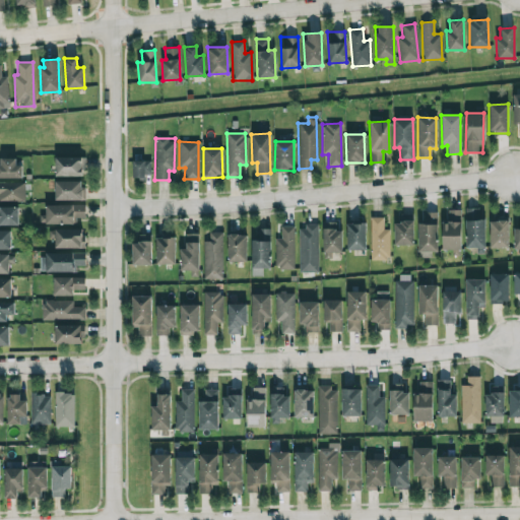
[(84,157),(55,156),(54,176),(84,176),(84,157)]
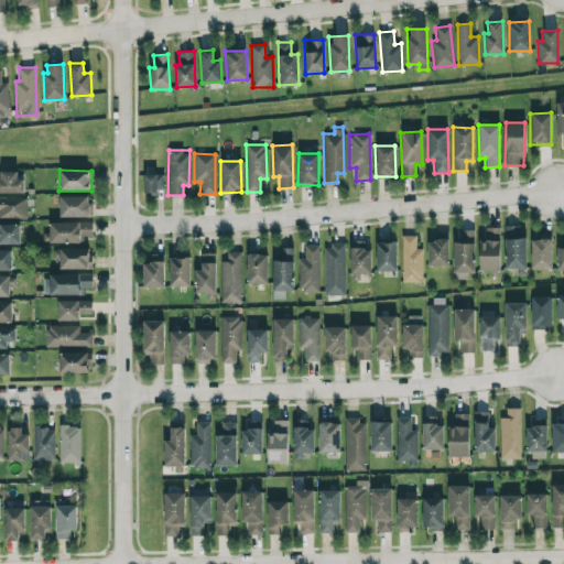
[(17,171),(0,171),(0,193),(24,193),(23,179),(17,179),(17,171)]
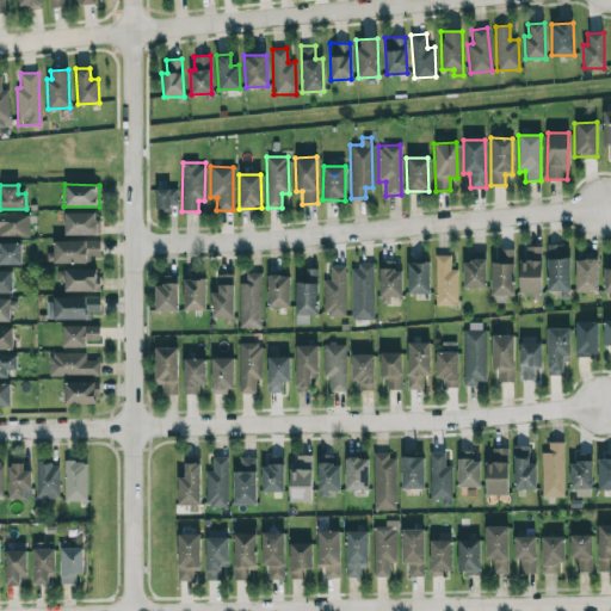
[(174,189),(155,189),(155,210),(174,210),(174,189)]
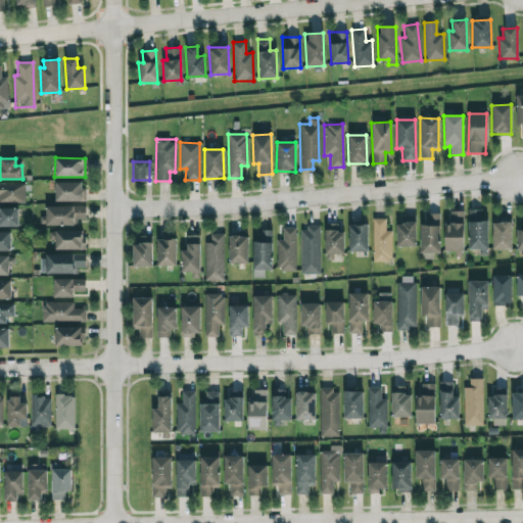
[(54,201),(84,200),(84,182),(54,182),(54,201)]
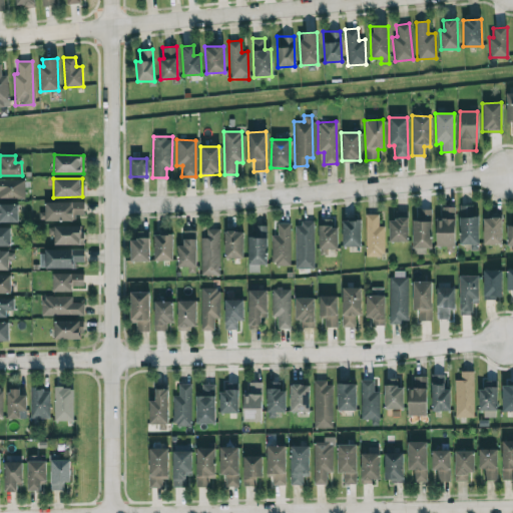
[(0,197),(24,197),(24,179),(0,179),(0,197)]
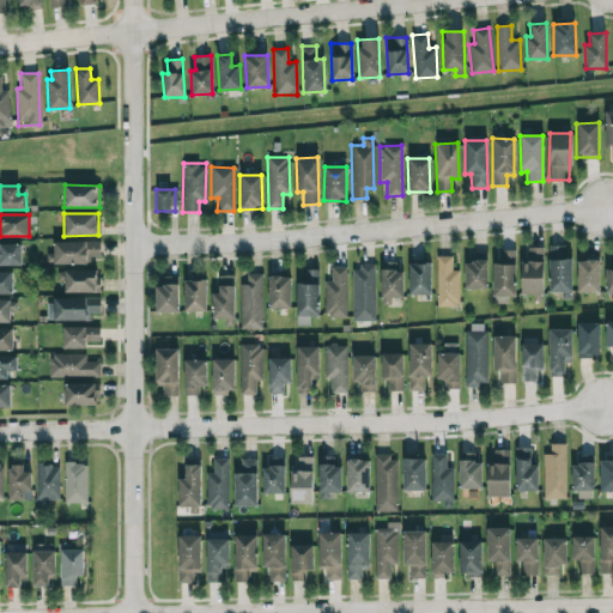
[(99,256),(99,241),(53,242),(53,263),(89,262),(87,256),(99,256)]
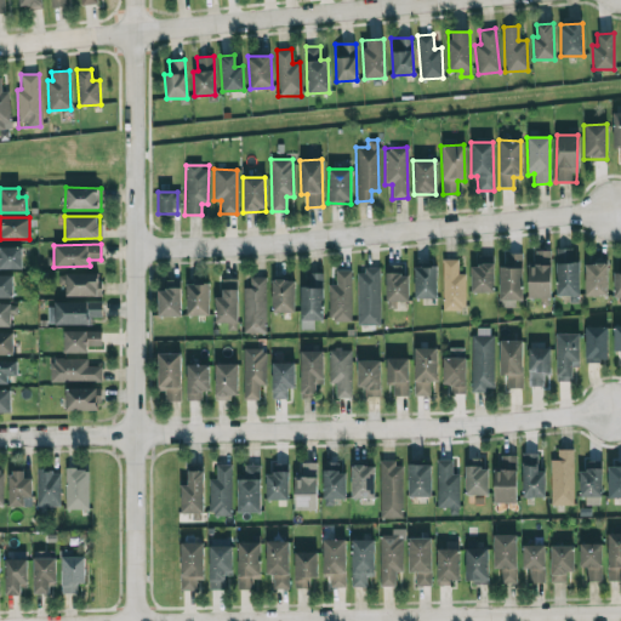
[(0,268),(21,268),(21,246),(0,246),(0,268)]
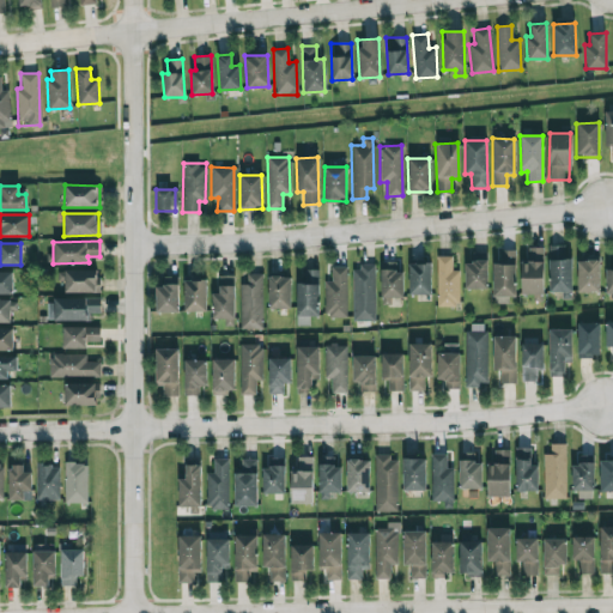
[(550,292),(571,291),(570,244),(550,246),(550,292)]
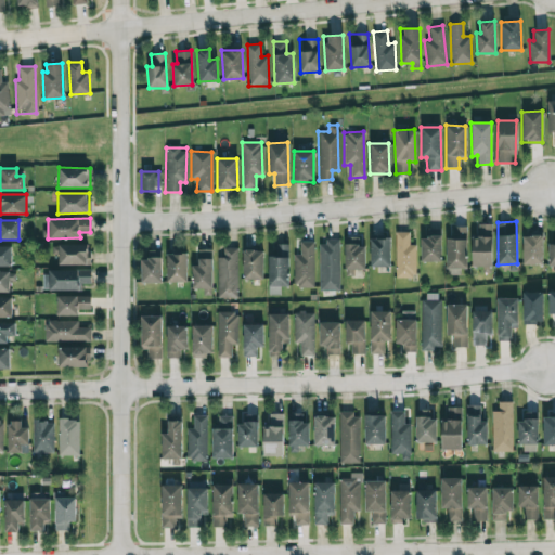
[(473,267),(492,266),(491,223),(477,223),(478,235),(472,236),(473,267)]
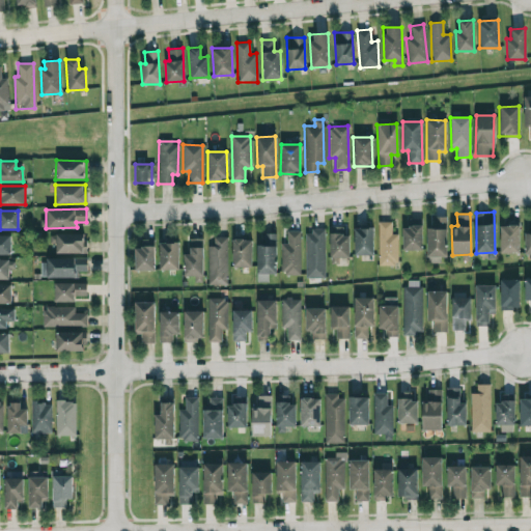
[(427,256),(446,257),(446,217),(428,217),(427,256)]
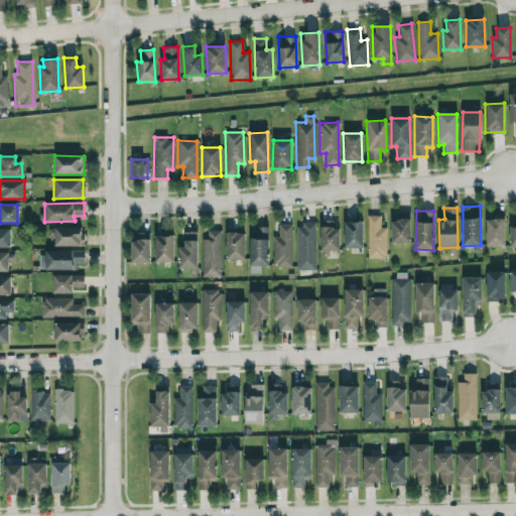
[(386,228),(380,228),(380,216),(367,216),(368,258),(386,258),(386,228)]
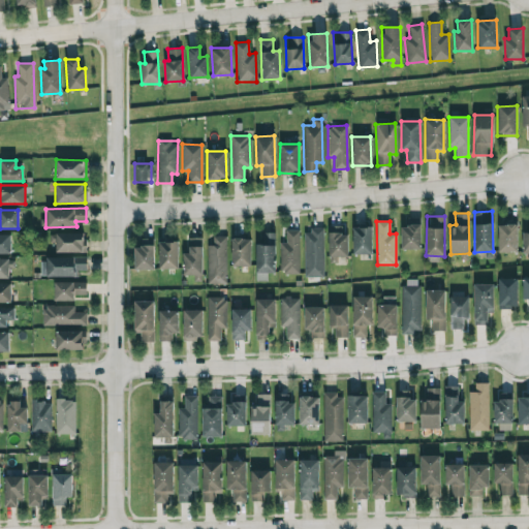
[(401,249),(421,249),(419,224),(400,225),(401,249)]
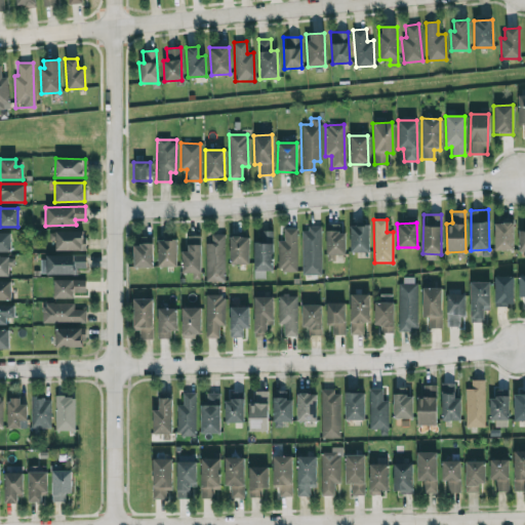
[(494,250),(513,250),(512,223),(493,223),(494,250)]
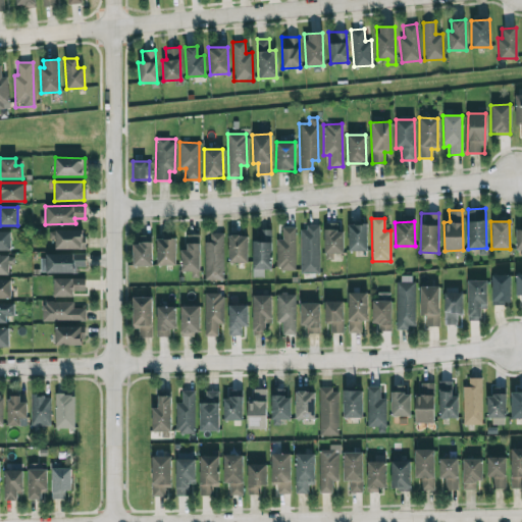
[(342,231),(336,231),(336,222),(323,222),(324,259),(343,259),(342,231)]
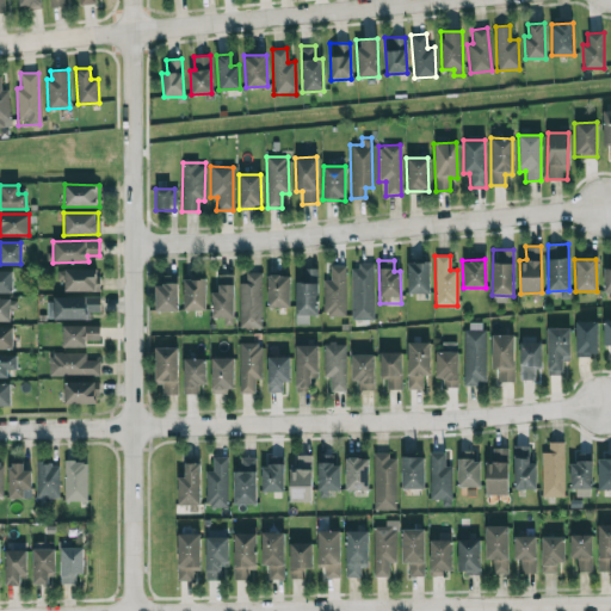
[(407,294),(430,292),(429,260),(407,260),(407,294)]
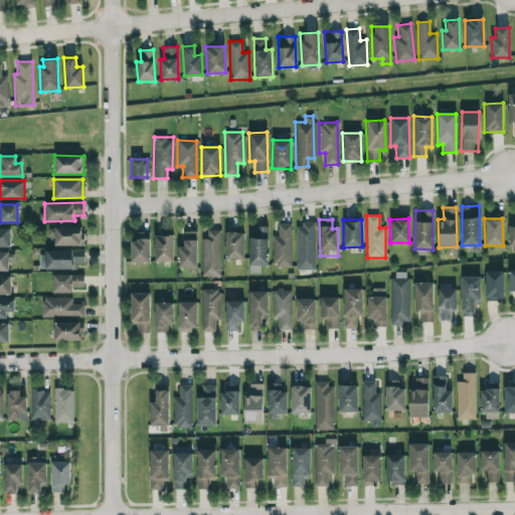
[(315,270),(314,222),(296,223),(296,270),(315,270)]
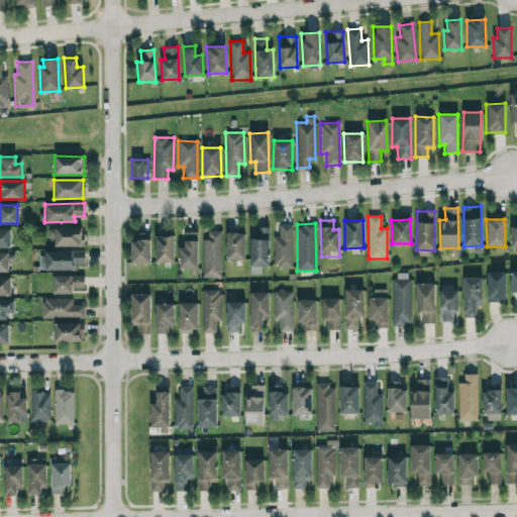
[(292,225),(279,224),(279,237),(274,237),(274,268),(292,268),(292,225)]
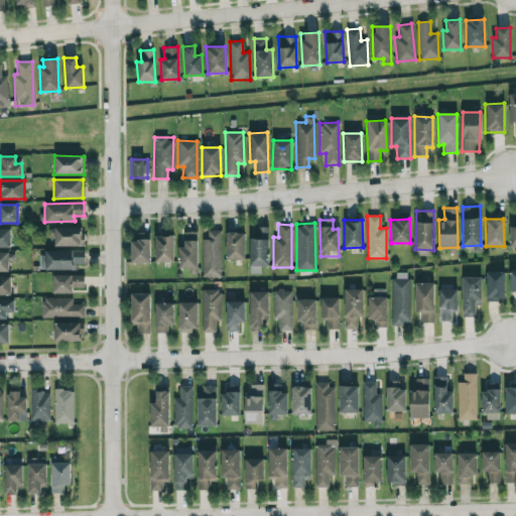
[(53,246),(84,246),(84,227),(47,228),(48,238),(53,237),(53,246)]
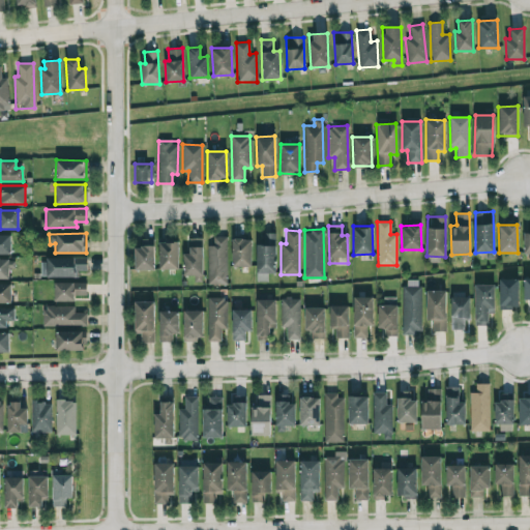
[(257,273),(275,272),(274,233),(256,233),(257,273)]
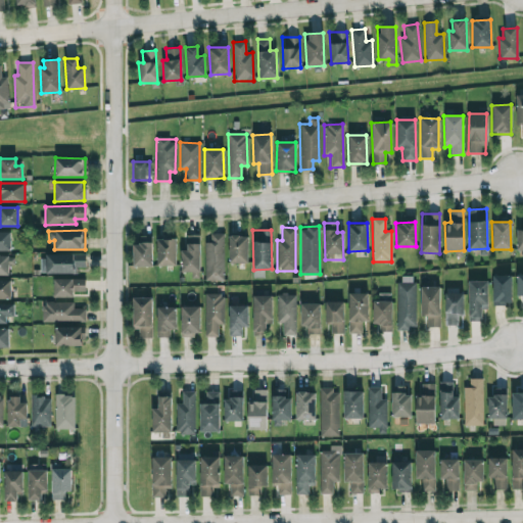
[(0,250),(10,250),(10,232),(0,231),(0,250)]
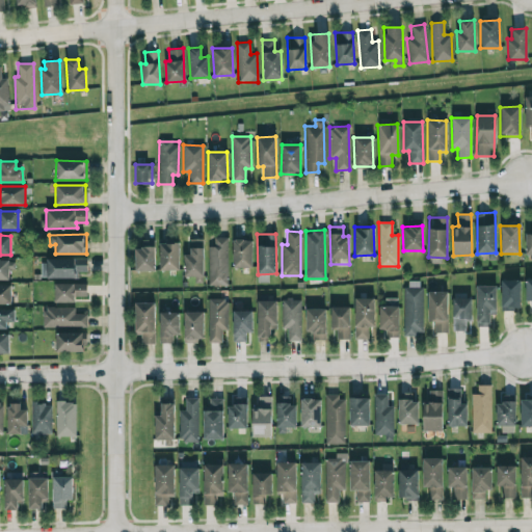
[(208,286),(228,286),(227,238),(214,238),(214,246),(208,246),(208,286)]
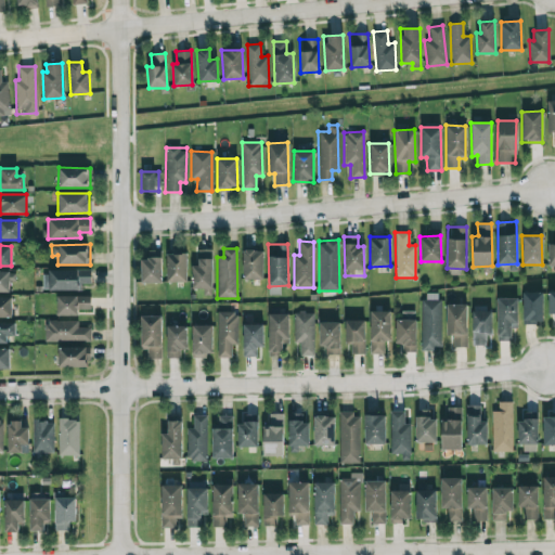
[(213,249),(197,249),(197,266),(192,266),(192,288),(211,288),(213,249)]
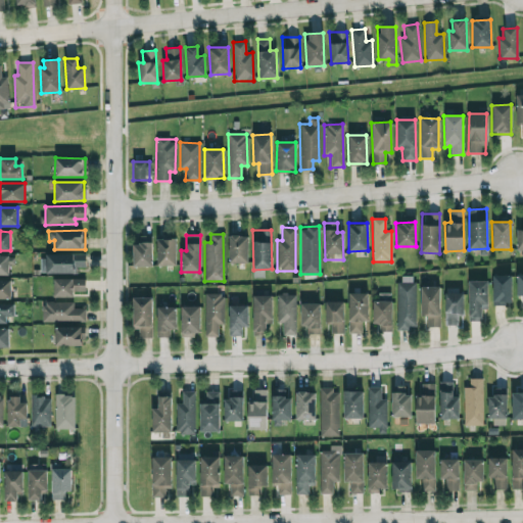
[(229,263),(247,264),(247,236),(229,235),(229,263)]
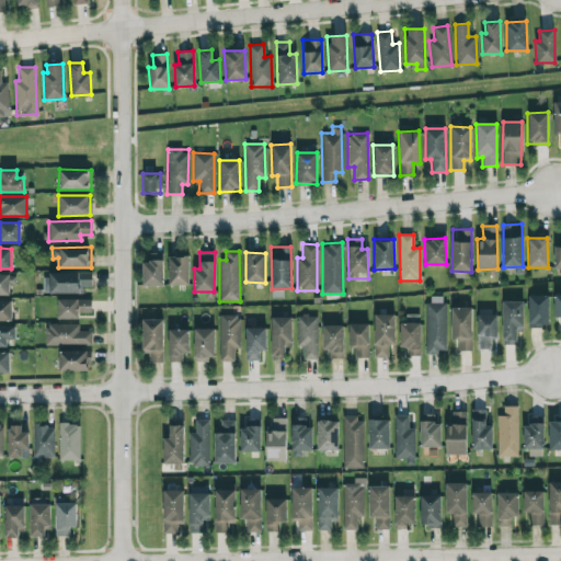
[(142,285),(162,285),(162,253),(148,253),(148,262),(142,262),(142,285)]
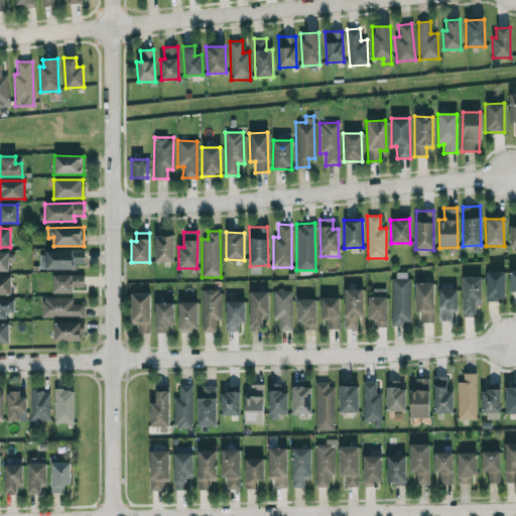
[(173,261),(172,235),(154,236),(155,262),(173,261)]
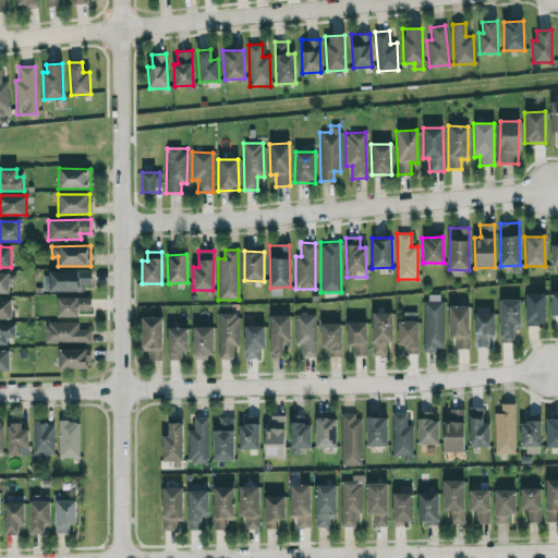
[(9,273),(0,271),(0,293),(9,293),(9,273)]
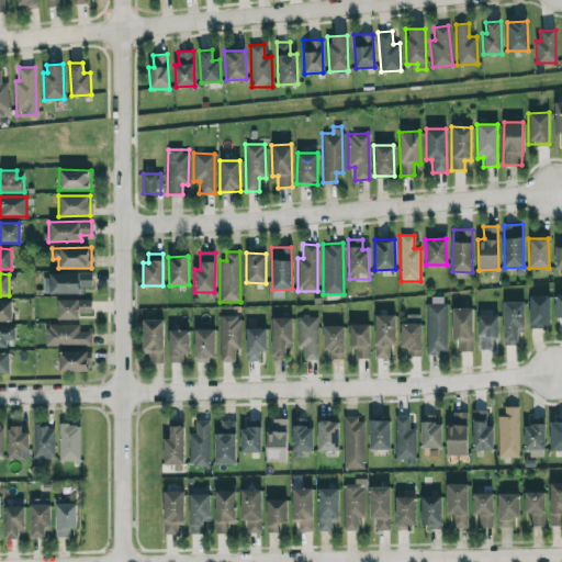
[(82,293),(82,288),(92,288),(92,273),(43,274),(43,294),(82,293)]
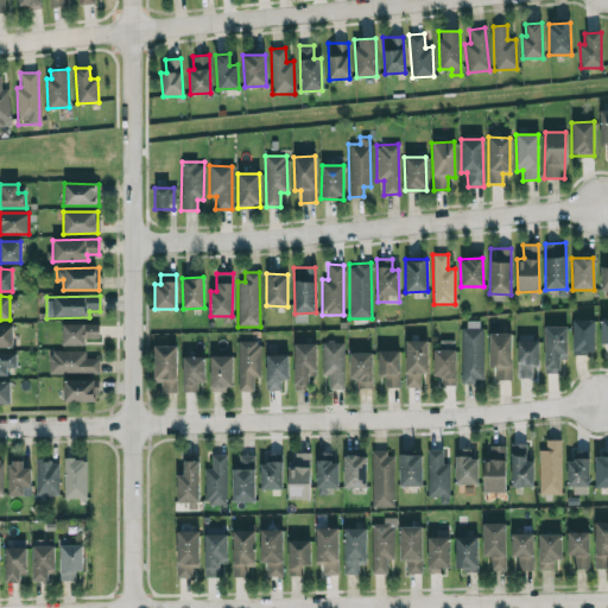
[(594,354),(594,320),(572,320),(572,354),(594,354)]
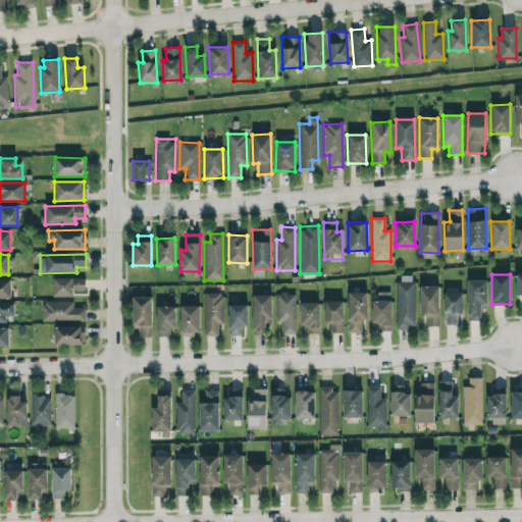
[(396,328),(414,328),(415,275),(397,275),(396,328)]
